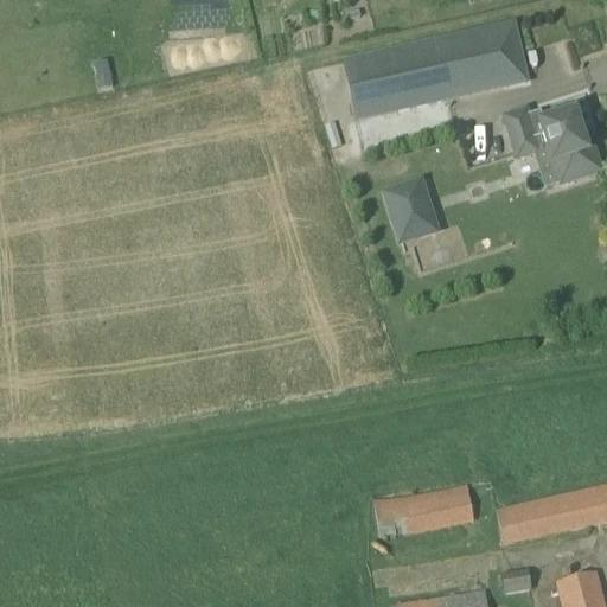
[(344,64),(357,121),(449,101),(448,94),(523,77),(513,31),(438,48),(438,44),(344,64)]
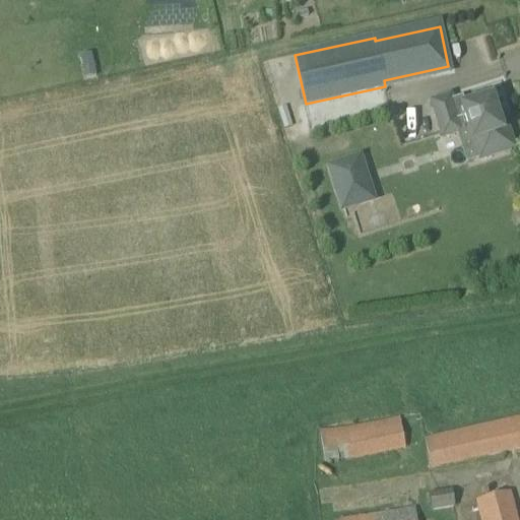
[(461,133),(470,129),(479,160),(514,149),(507,130),(502,132),(492,101),(465,109),(461,99),(452,103),(450,96),(432,103),(443,138),(461,133)]
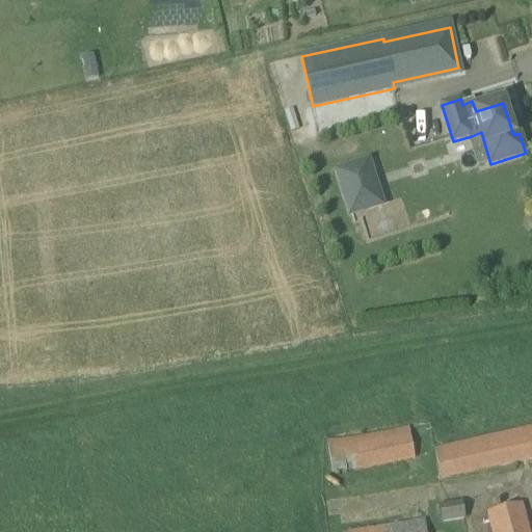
[(356,166),(337,173),(350,216),(365,211),(362,200),(367,198),(356,166)]
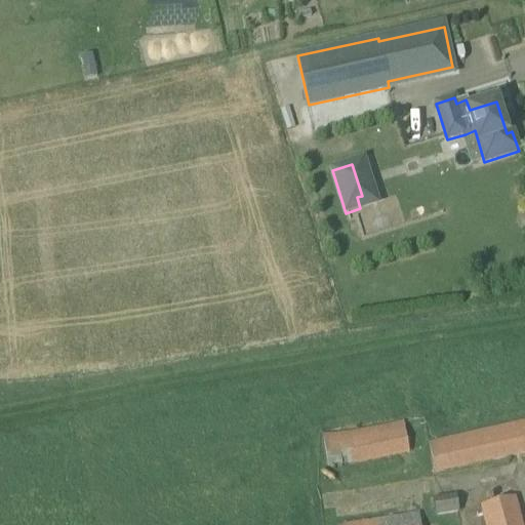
[(404,421),(322,436),(327,468),(409,453),(404,421)]
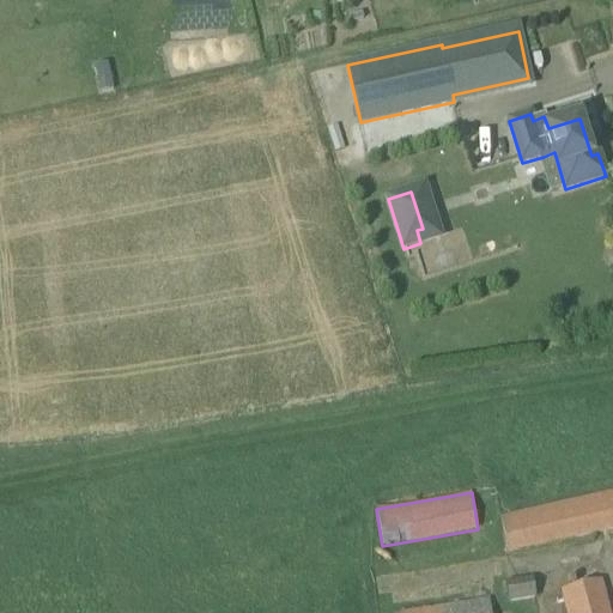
[(612,529),(612,493),(501,519),(508,553),(612,529)]
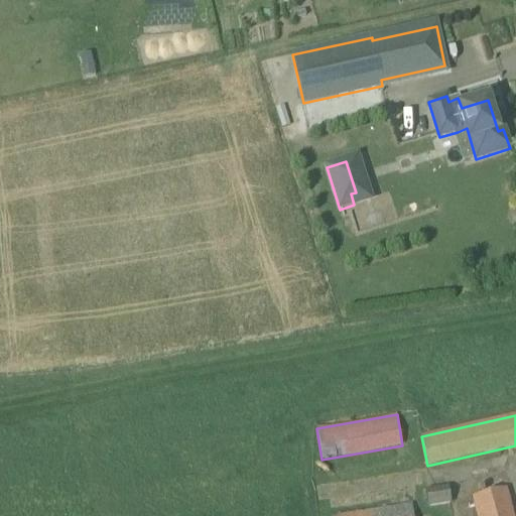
[(428,508),(450,504),(448,486),(425,490),(428,508)]
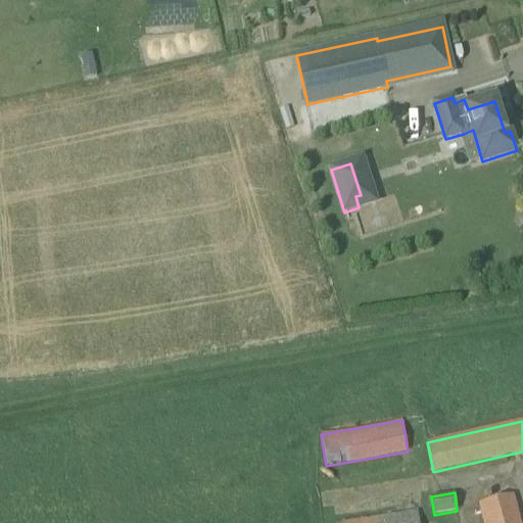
[(484,522),(519,522),(512,496),(480,505),(484,522)]
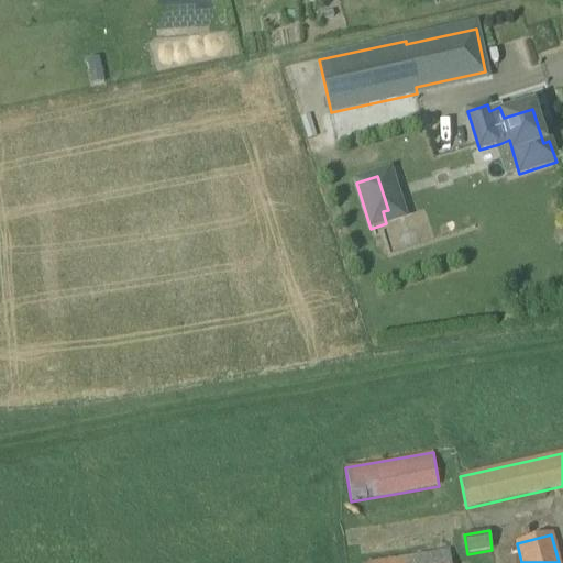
[(364,562),(451,562),(449,550),(364,562)]
